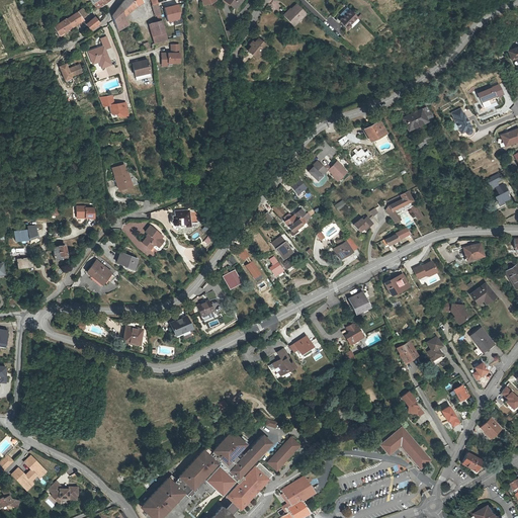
[(114,23),(122,17),(137,5),(143,2),(141,0),(122,0),(122,1),(111,15),(114,23)]
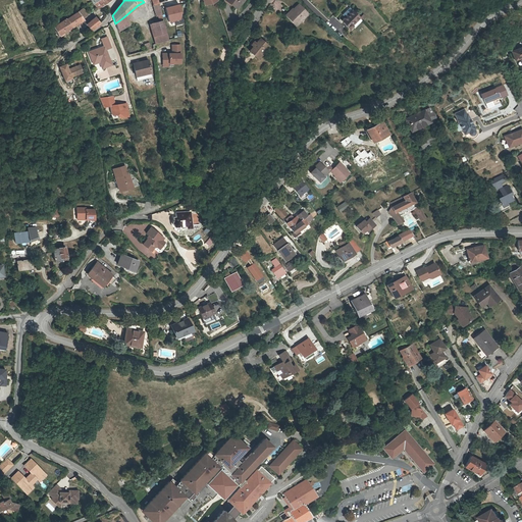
[(157,0),(152,0),(154,5),(153,5),(157,16),(159,16),(160,21),(163,20),(158,3),(157,0)]
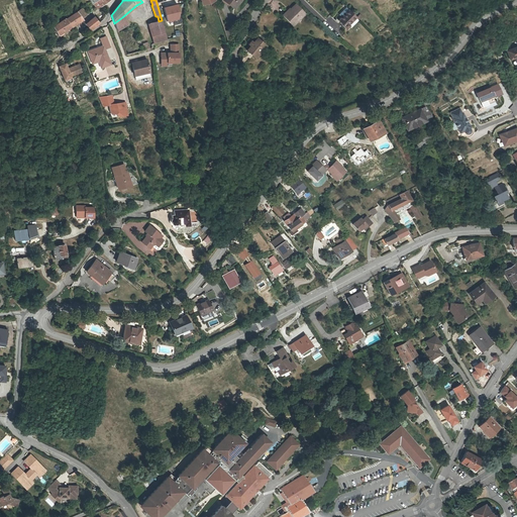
[(164,8),(168,22),(181,19),(177,4),(164,8)]
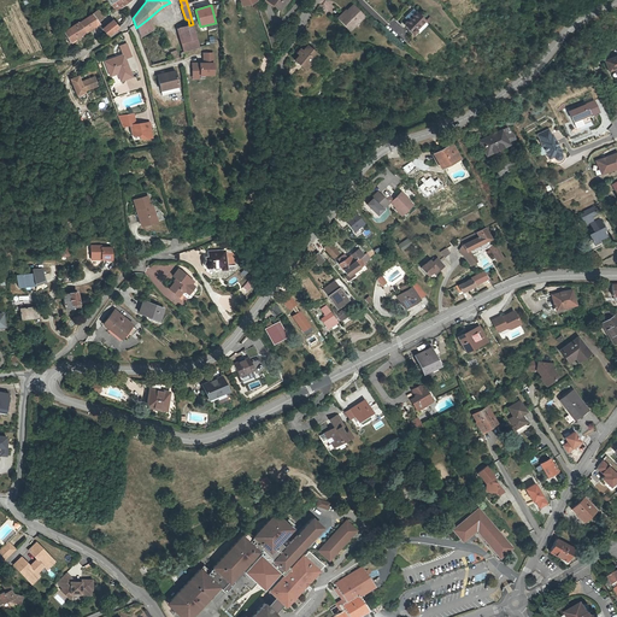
[(348,29),(356,22),(362,16),(352,5),(339,19),(348,29)]
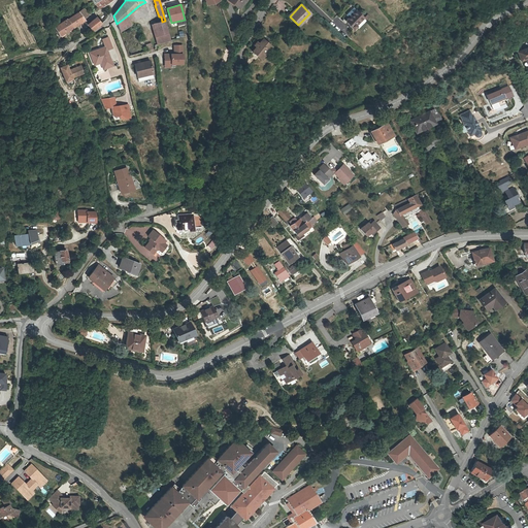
[(84,8),(78,11),(83,18),(88,14),(84,8)]
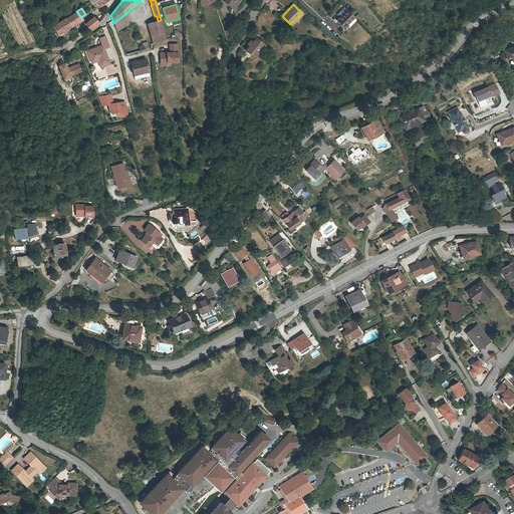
[(82,19),(80,17),(76,11),(71,14),(53,25),(58,34),(82,19)]
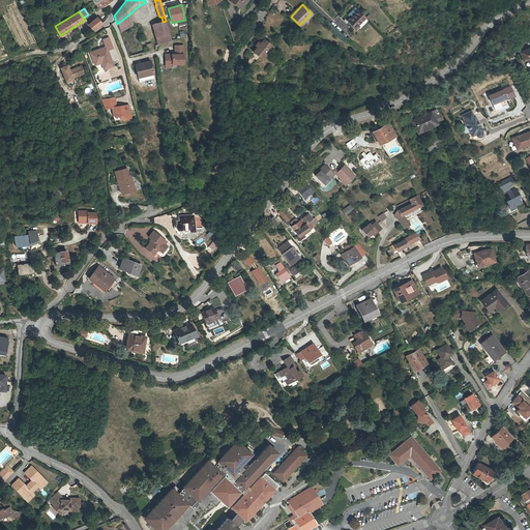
[(348,21),(352,26),(351,27),(354,31),(358,27),(357,26),(364,19),(357,11),(348,21)]
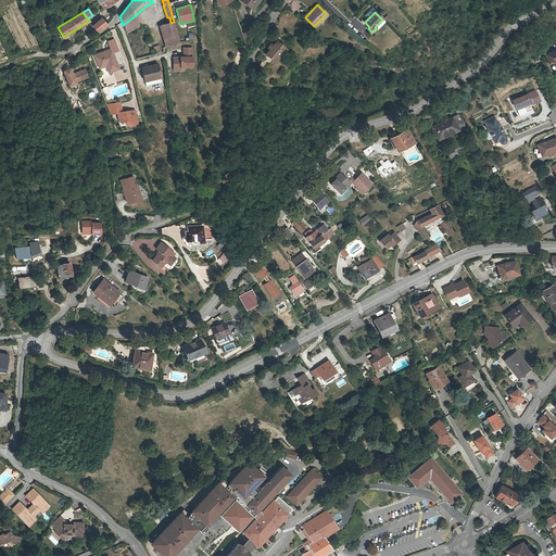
[(97,33),(106,24),(101,17),(91,25),(97,33)]
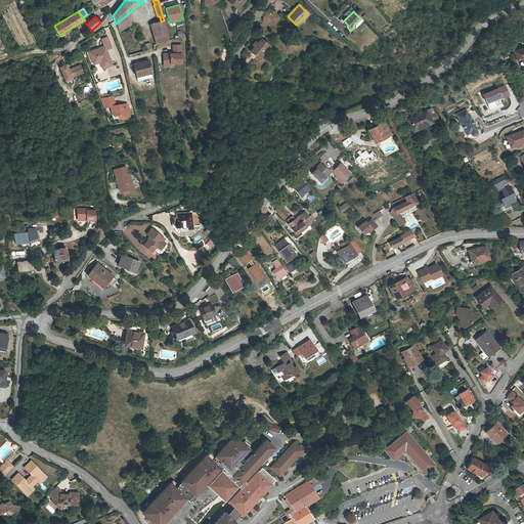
[(128,26),(124,17),(116,24),(119,31),(128,26)]
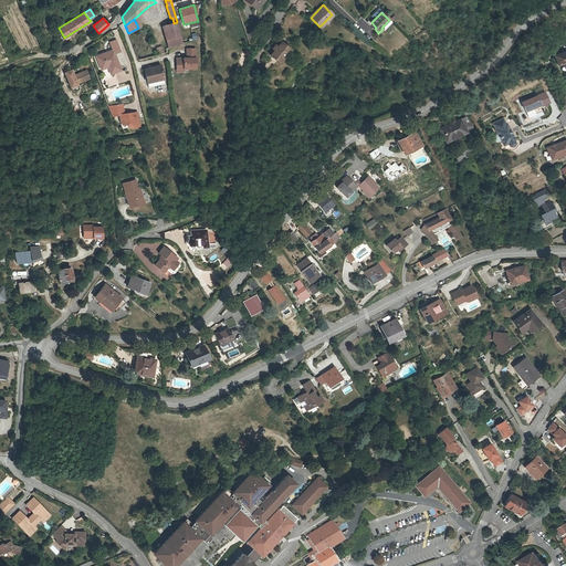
[(178,25),(177,22),(174,23),(166,25),(170,39),(181,35),(178,25)]
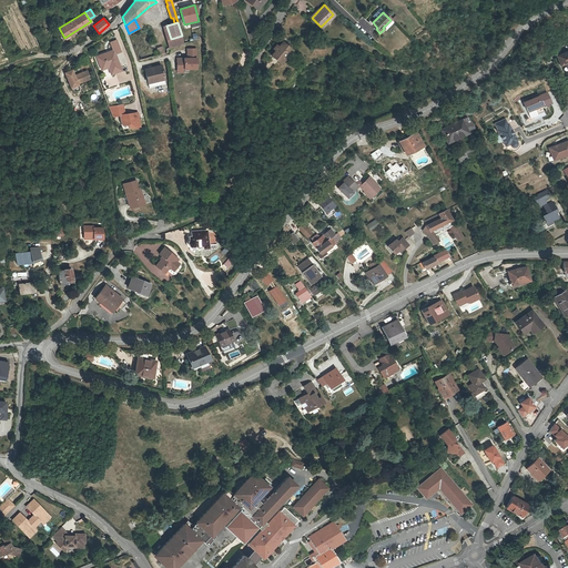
[(184,43),(182,36),(171,39),(173,47),(184,43)]
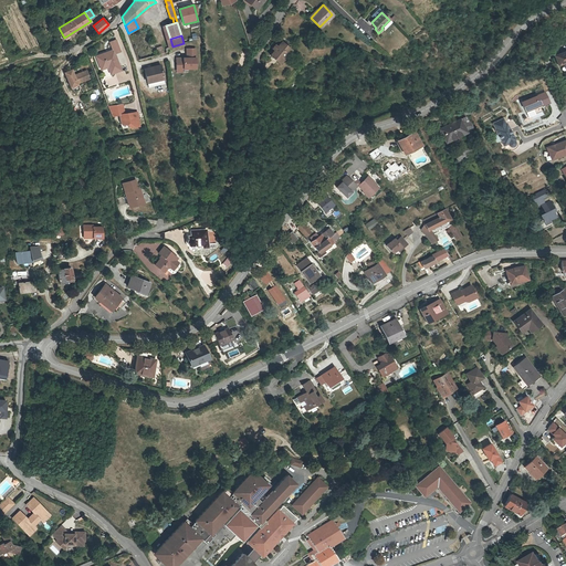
[(281,61),(284,56),(282,54),(290,45),(281,39),(278,43),(274,48),(270,52),(281,61)]
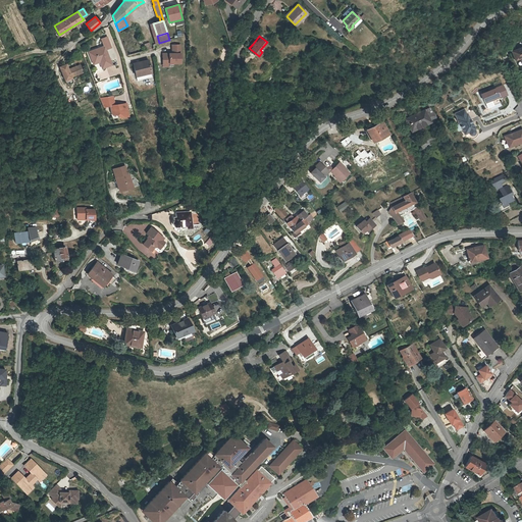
[(99,67),(109,64),(105,49),(110,48),(107,37),(101,38),(104,46),(104,48),(97,50),(97,49),(87,51),(90,60),(91,63),(97,61),(99,67)]
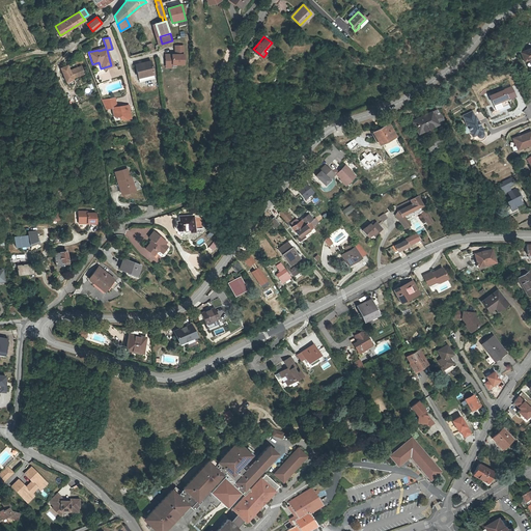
[(273,45),(272,43),(264,51),(267,53),(273,45)]
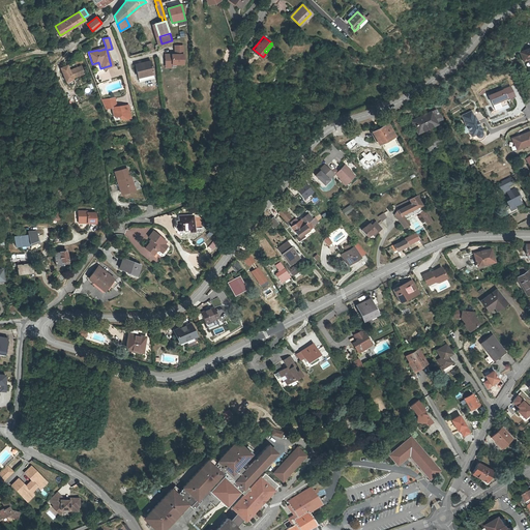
[(183,45),(174,45),(174,54),(165,54),(165,68),(172,68),(171,65),(184,65),(183,45)]
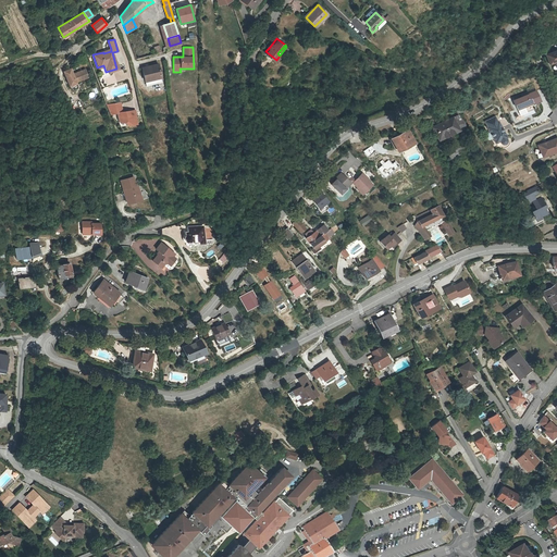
[(556,50),(547,53),(549,62),(554,61),(556,69),(556,67),(556,50)]
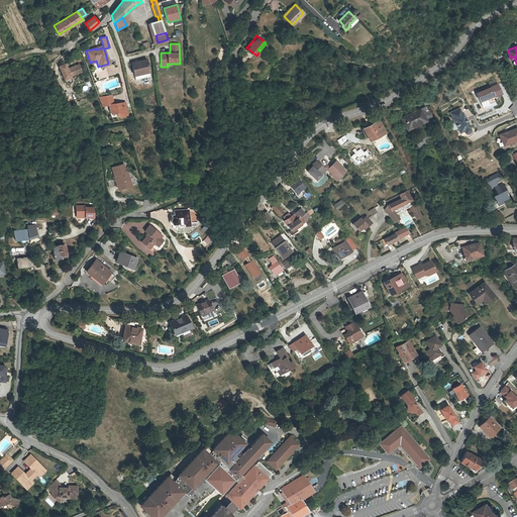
[(149,72),(146,60),(132,64),(135,75),(149,72)]
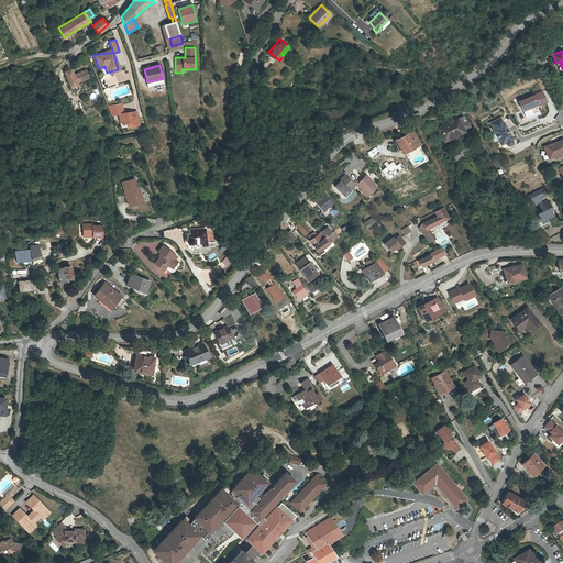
[(85,69),(65,77),(69,88),(77,86),(76,81),(88,77),(85,69)]
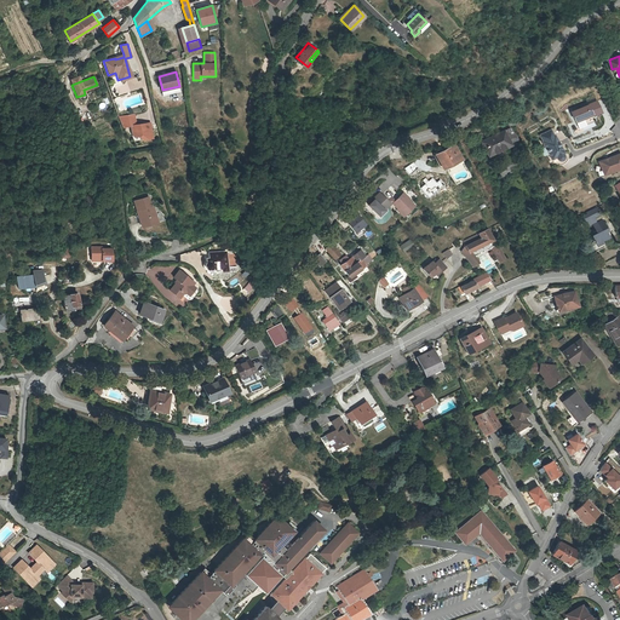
[(150,138),(149,122),(135,125),(133,114),(127,115),(118,116),(119,119),(121,126),(128,126),(130,135),(130,136),(139,135),(139,139),(150,138)]
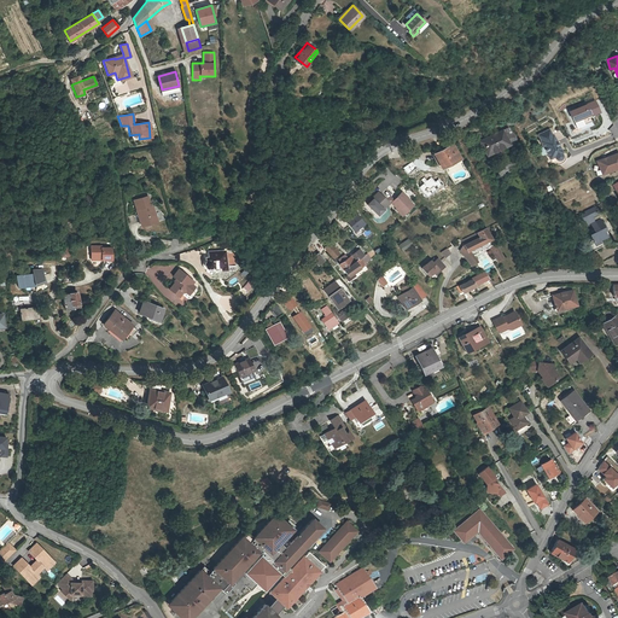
[(509,130),(479,145),(487,158),(508,147),(509,149),(513,150),(517,149),(517,145),(509,130)]
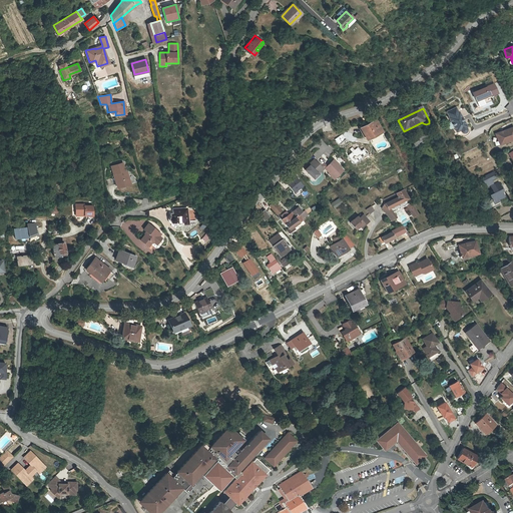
[(466,127),(458,112),(457,112),(455,108),(445,113),(448,118),(447,118),(456,133),(457,132),(460,132),(461,133),(462,133),(463,133),(464,133),(465,133),(465,132),(466,132),(466,131),(467,130),(466,129),(466,128),(466,127)]
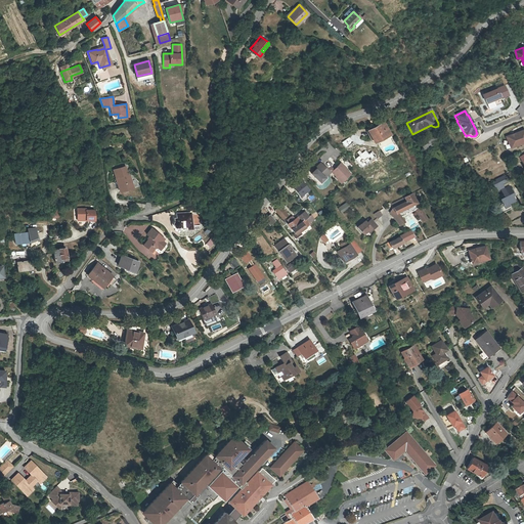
[(370,136),(373,141),(374,141),(383,137),(389,135),(384,124),(367,131),(369,137),(370,136)]
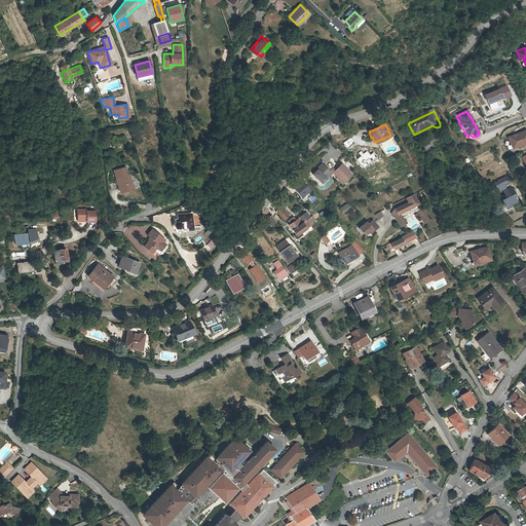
[(525,133),(524,128),(506,136),(511,146),(525,140),(525,133)]
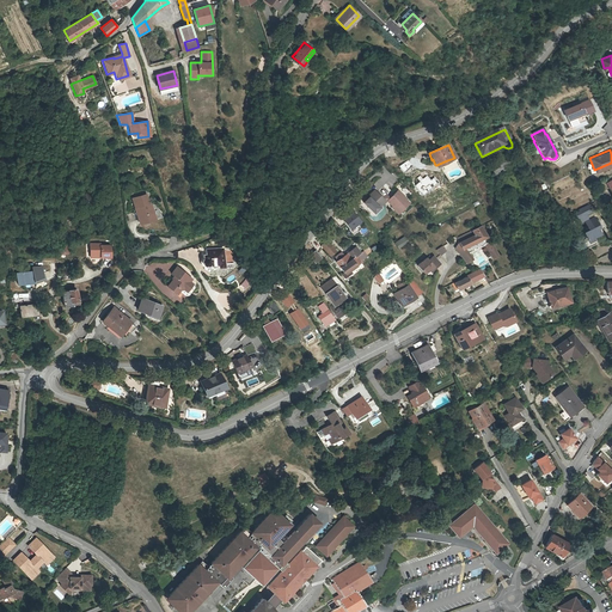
[(560,158),(556,152),(556,153),(556,154),(557,155),(556,157),(556,158),(555,158),(555,159),(554,159),(552,159),(551,159),(550,159),(549,158),(545,161),(546,163),(548,163),(549,164),(550,164),(551,164),(552,164),(554,164),(555,163),(556,163),(557,161),(558,160),(558,159),(560,159),(560,158)]
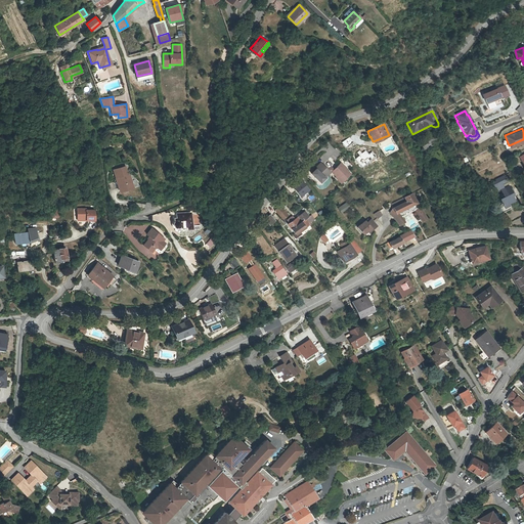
[(330,172),(329,170),(328,169),(321,163),(317,166),(318,168),(315,170),(315,169),(312,172),(319,181),(330,172)]
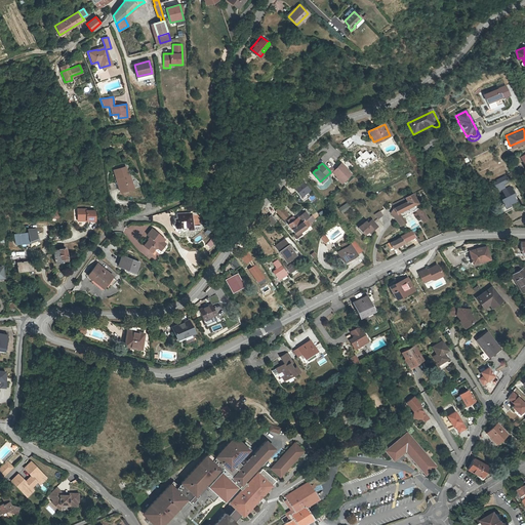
[(342,163),(335,169),(333,171),(342,182),(351,174),(348,170),(346,168),(347,167),(342,163)]
